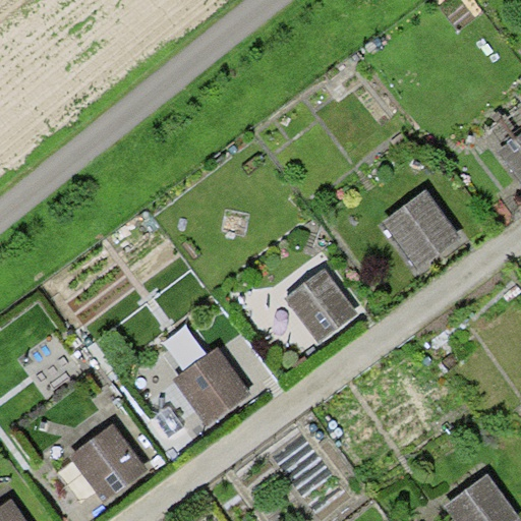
[(520,133),(498,152),(520,183),(520,133)]
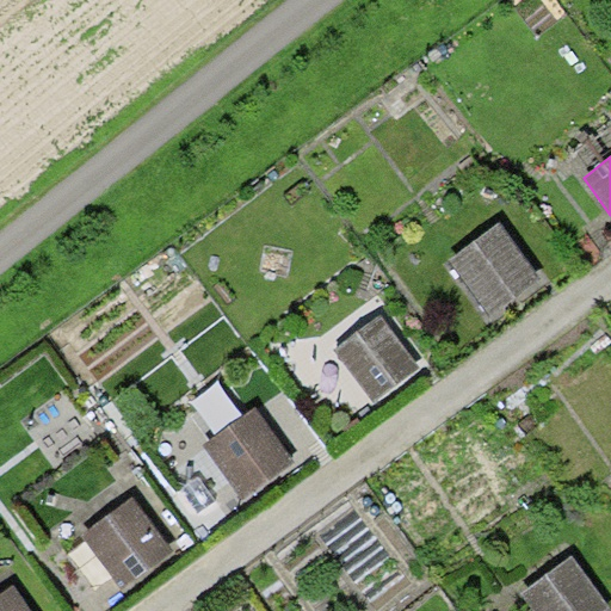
[(500,221),(449,259),(491,315),(542,278),(500,221)]
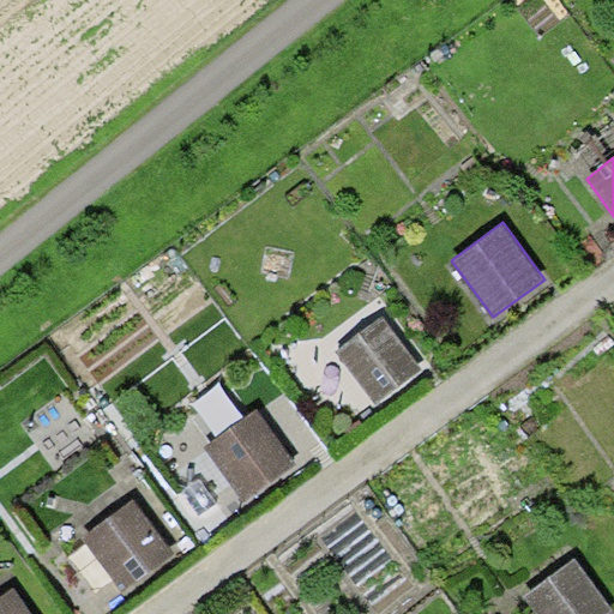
[(384,315),(337,350),(375,403),(422,368),(384,315)]
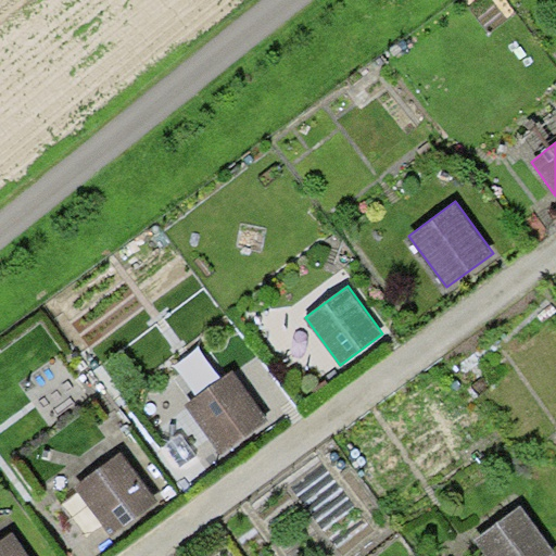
[(234,369),(185,404),(219,454),(268,419),(234,369)]
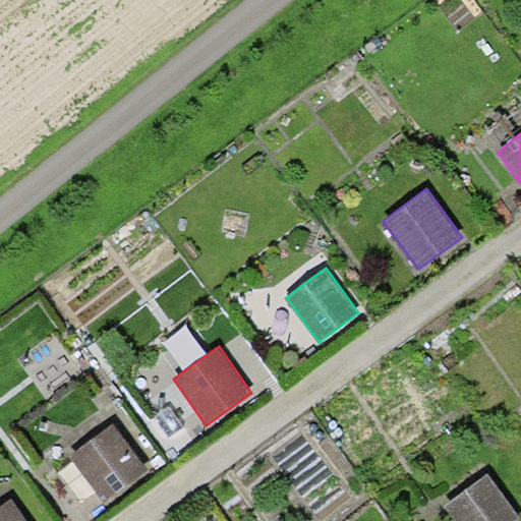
[(112,423),(69,457),(107,505),(150,470),(112,423)]
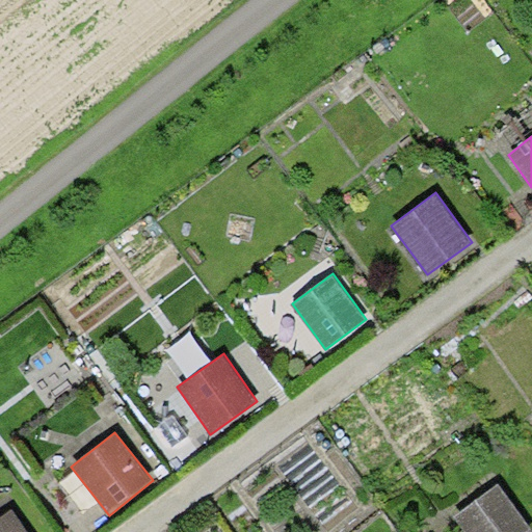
[(499,482),(455,513),(468,531),(527,531),(531,529),(499,482)]
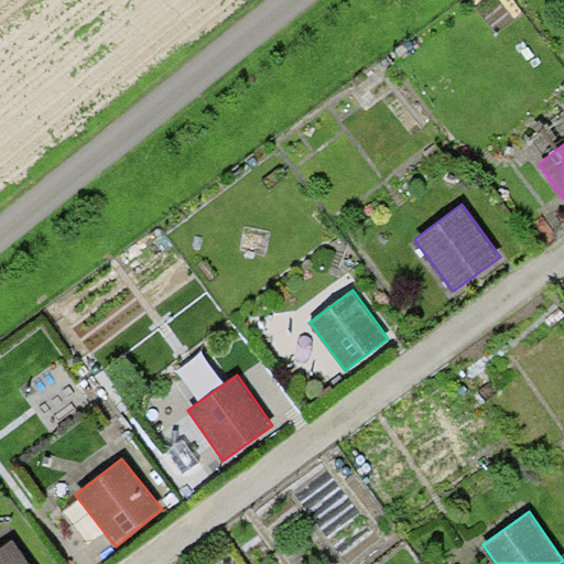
[(30,563),(13,540),(0,549),(0,563),(30,563)]
